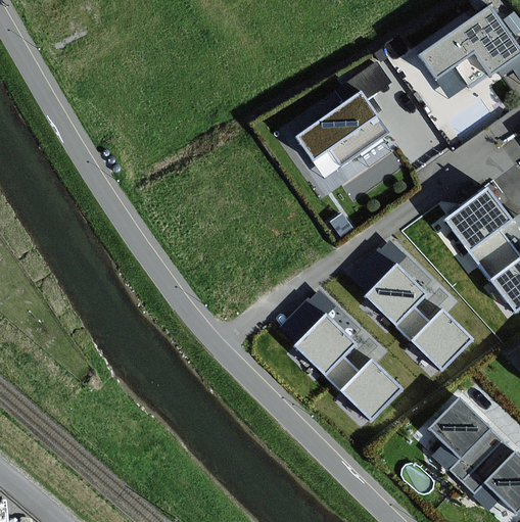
[(470,50),(486,73),(494,67),(500,75),(511,66),(519,79),(519,48),(517,51),(484,6),(418,54),(434,77),(470,50)]
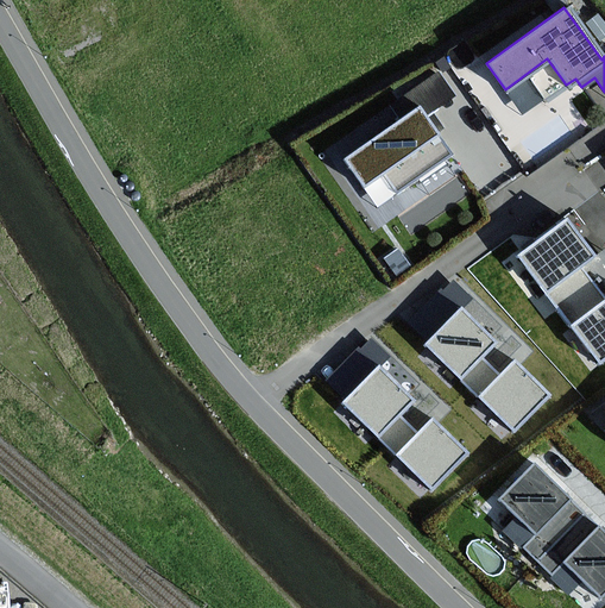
[(604,31),(604,29),(594,14),(585,22),(597,38),(604,31)]
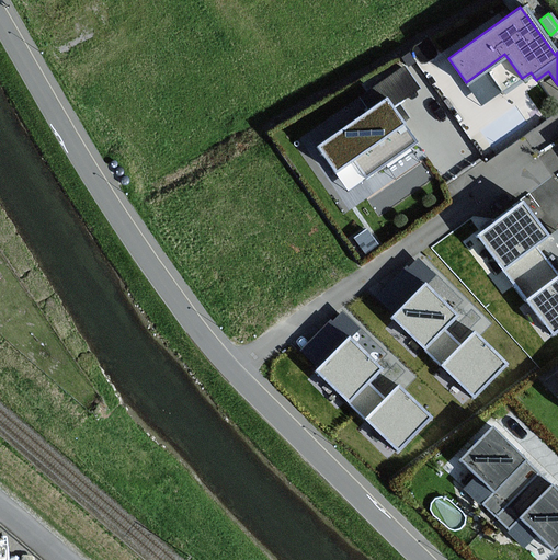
[(385,100),(317,146),(333,170),(353,157),(364,174),(413,141),(385,100)]
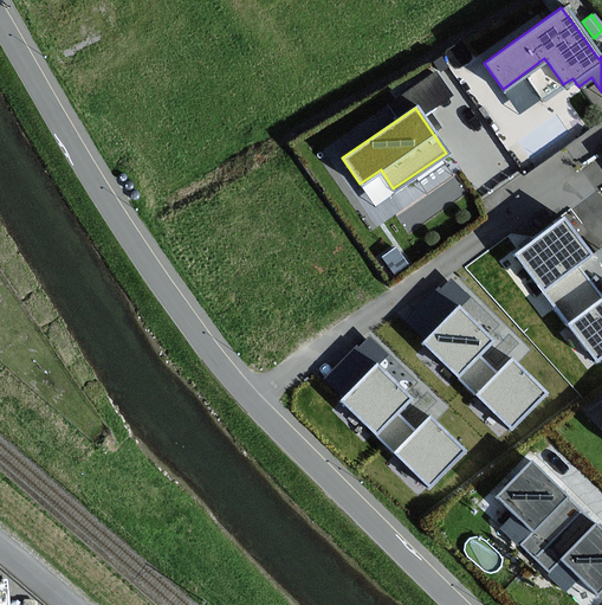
[(515,253),(542,289),(574,265),(588,256),(561,219),(515,253)]
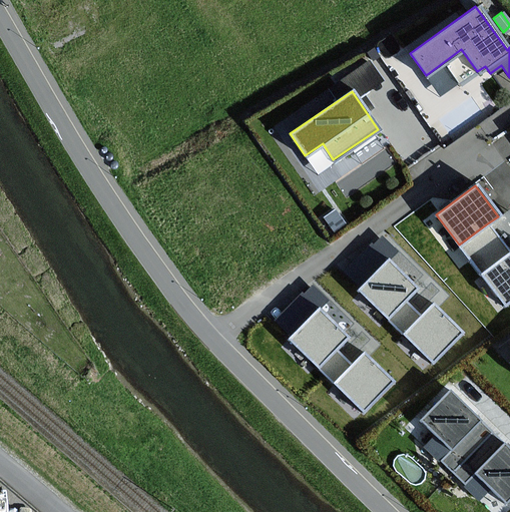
[(480,274),(507,253),(486,224),(459,244),(480,274)]
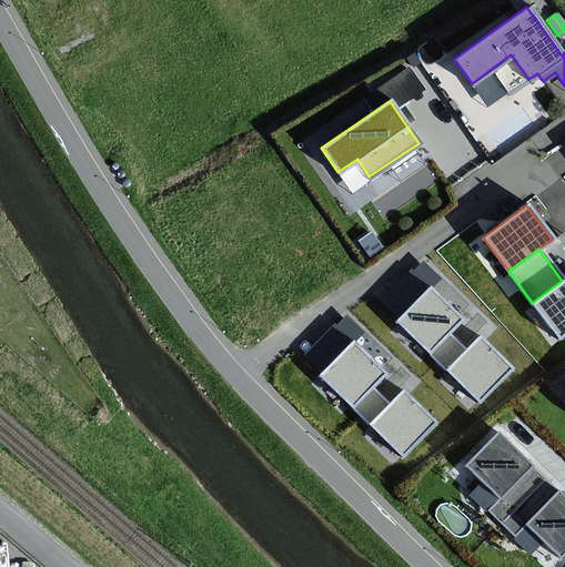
[(564,331),(564,277),(562,281),(532,303),(557,337),(564,331)]
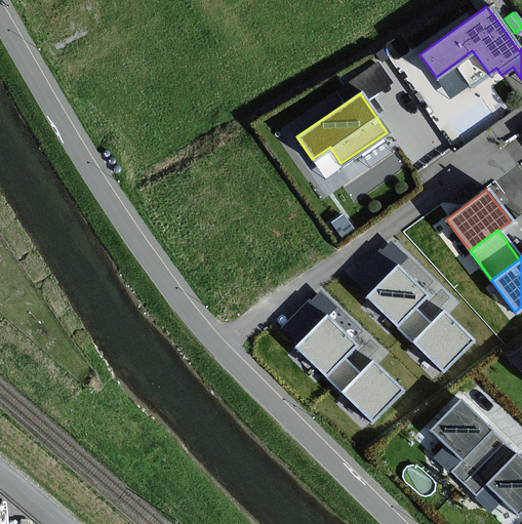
[(365,296),(395,326),(413,307),(425,295),(395,267),(365,296)]
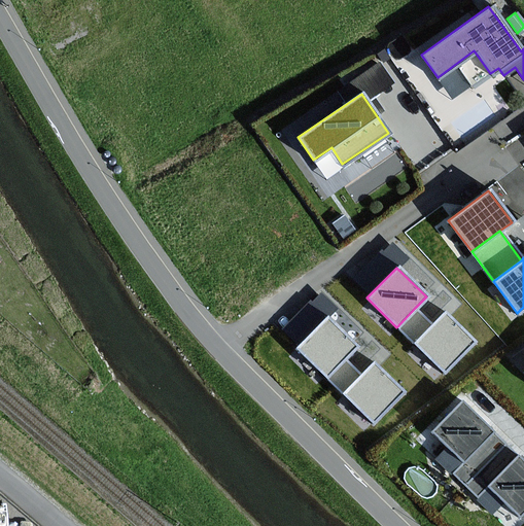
[(412,343),(430,323),(415,308),(396,327),(412,343)]
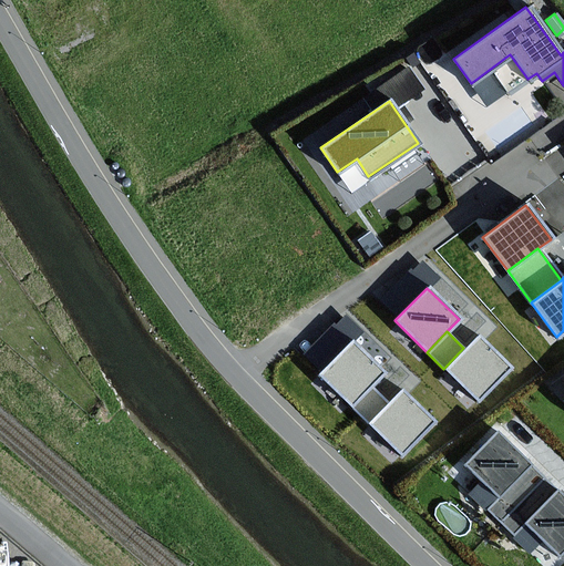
[(509,366),(477,335),(463,348),(443,369),(475,400),(509,366)]
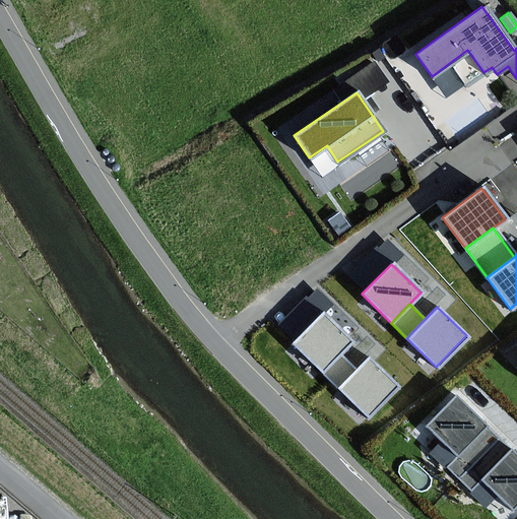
[(292,342),(321,372),(338,353),(350,342),(321,313),(292,342)]
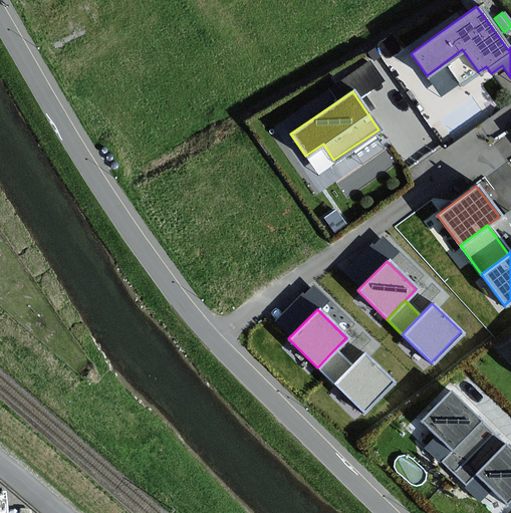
[(333,383),(351,365),(334,349),(317,367),(333,383)]
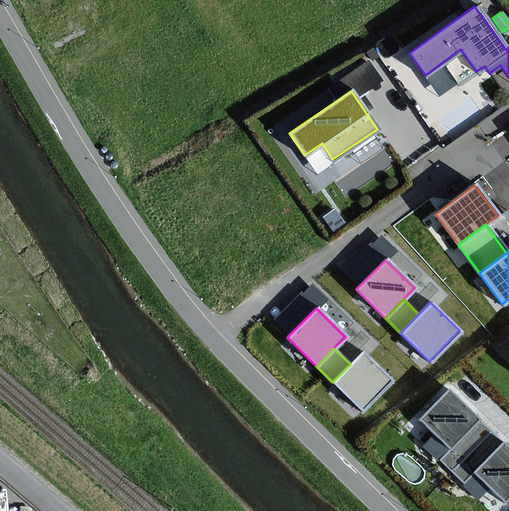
[(390,380),(362,352),(350,364),(332,382),(360,410),(390,380)]
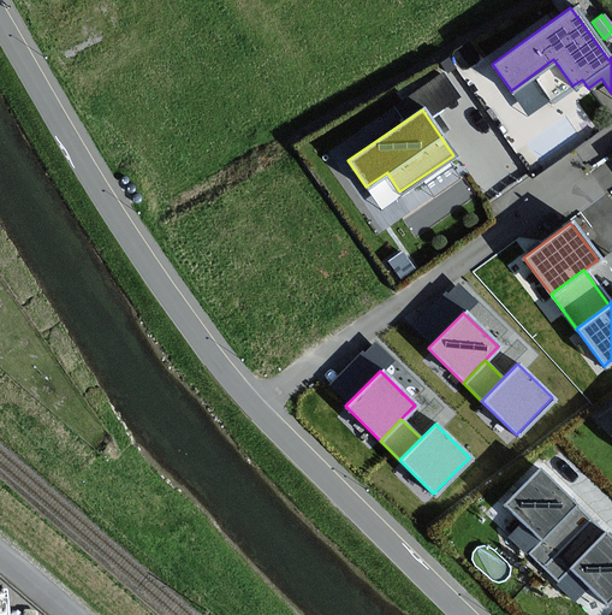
[(538,469),(504,504),(540,538),(527,551),(541,566),(588,518),(574,504),(538,469)]
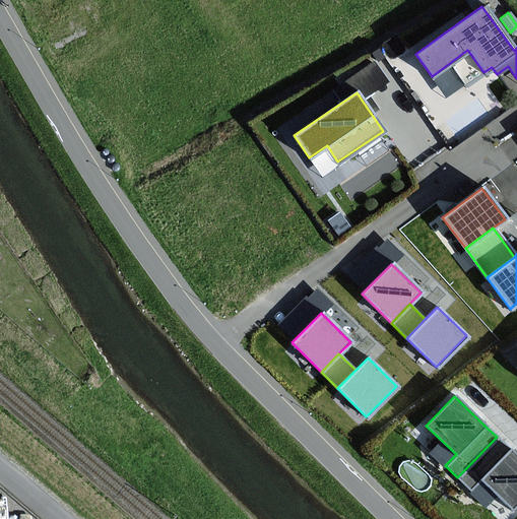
[(510,507),(516,500),(516,457),(509,449),(497,437),(457,477),(469,489),(479,478),(510,507)]
